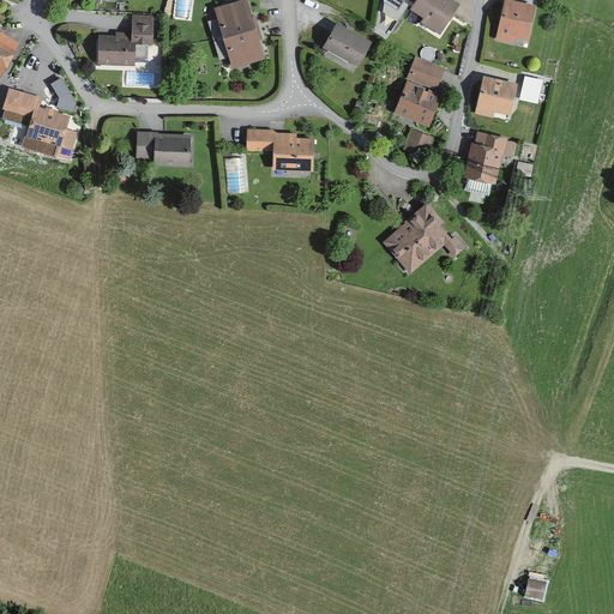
[(264,59),(245,0),(240,0),(212,8),(232,68),(264,59)]
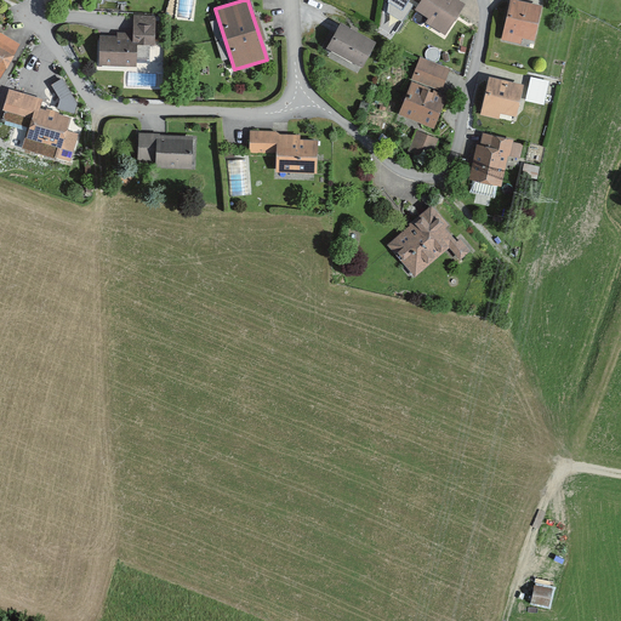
[(388,0),(387,12),(403,22),(412,6),(406,3),(408,0),(388,0)]
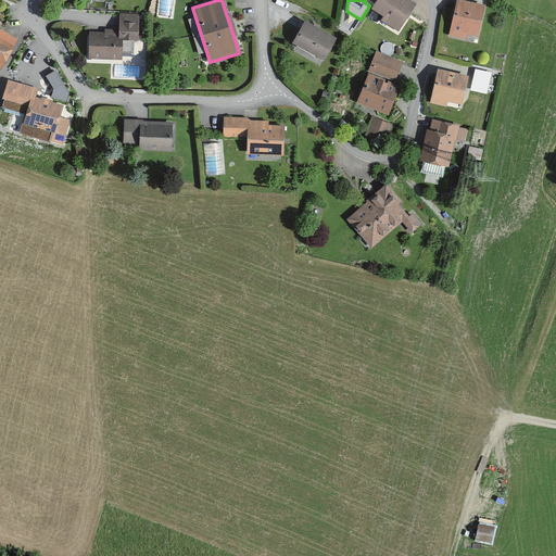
[(418,4),(411,0),(378,0),(373,9),(386,16),(382,21),(401,32),(418,4)]
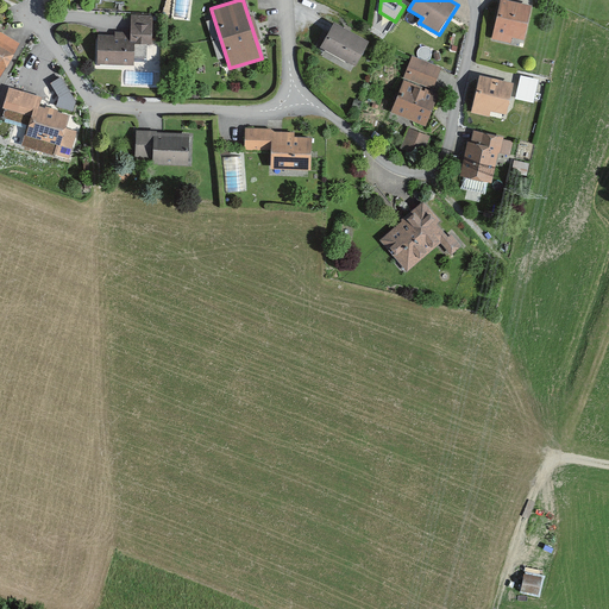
[(531,6),(504,0),(501,0),(491,39),(509,44),(512,38),(522,41),(531,6)]
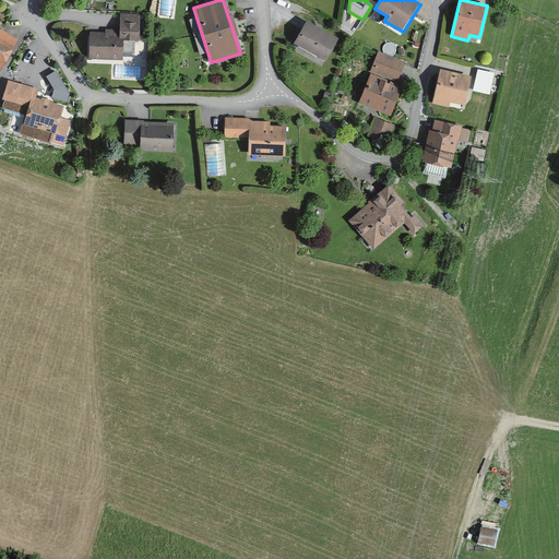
[(137,43),(139,13),(119,12),(118,31),(104,31),(104,34),(88,33),(87,60),(122,61),(123,43),(137,43)]
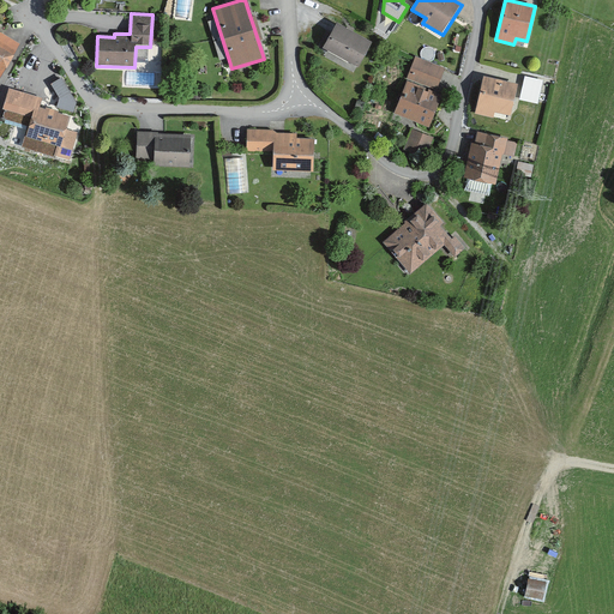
[(356,67),(369,42),(335,24),(321,49),(356,67)]
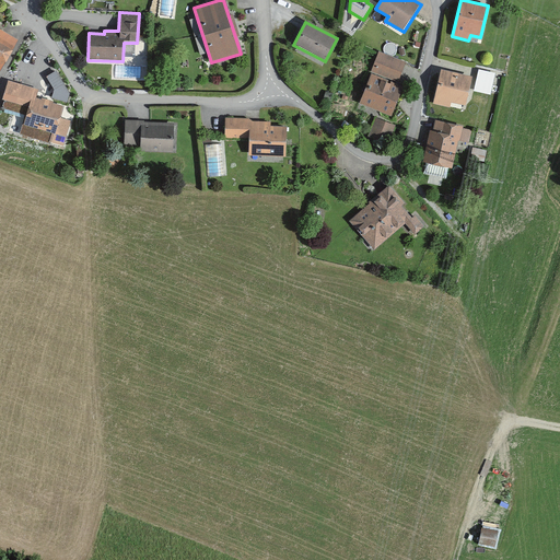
[(0,68),(18,37),(0,27),(0,68)]
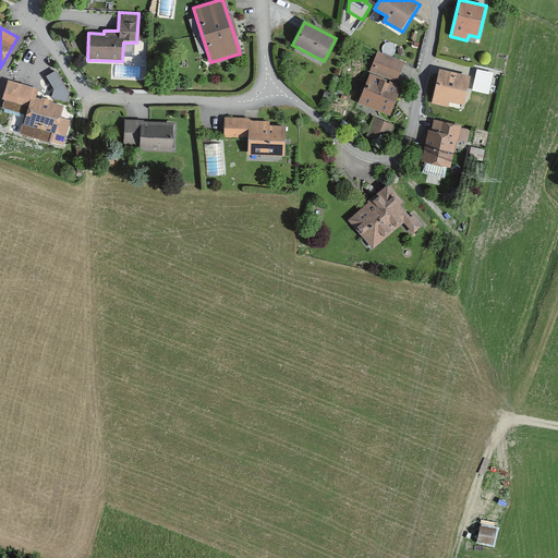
[(402,62),(376,53),(368,73),(396,83),(402,62)]
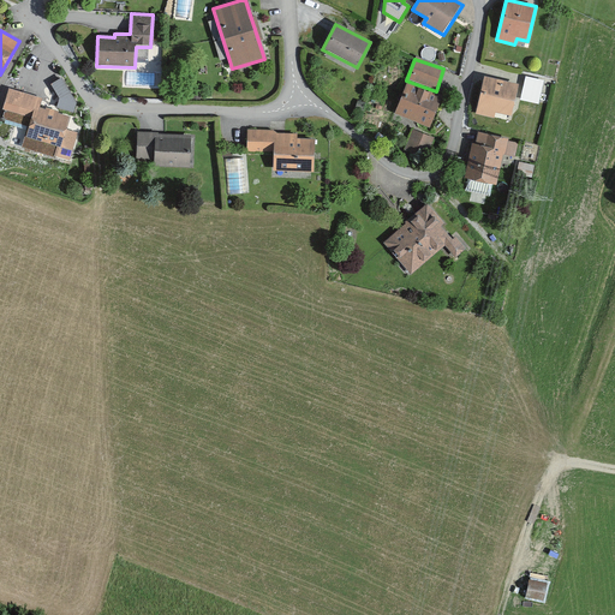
[(518,84),(483,76),(473,115),(493,120),(494,112),(511,117),(518,84)]
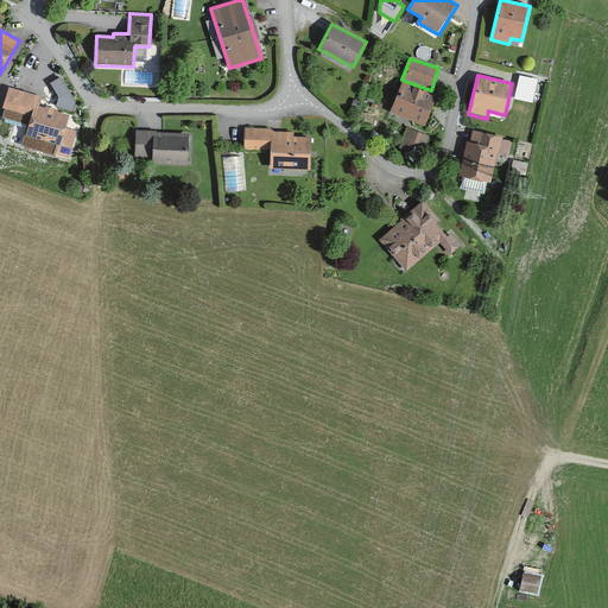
[(65,108),(77,102),(62,76),(50,82),(65,108)]
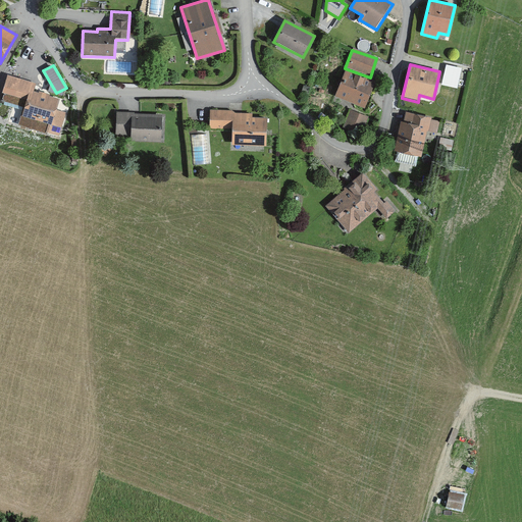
[(363,108),(373,82),(344,70),(333,97),(363,108)]
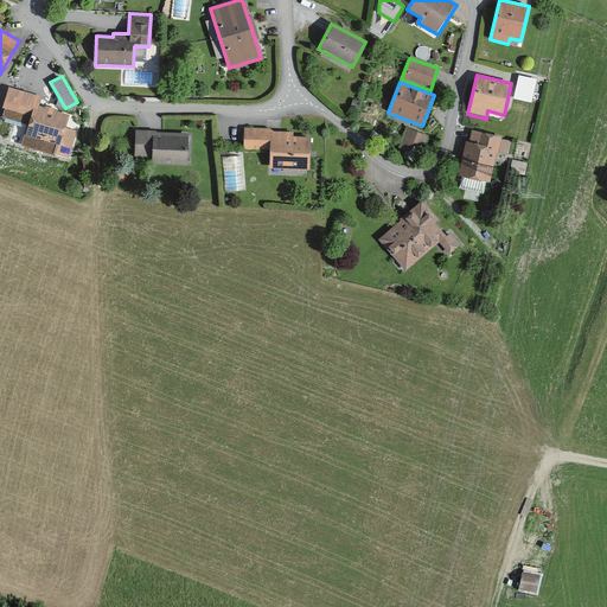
[(68,114),(37,106),(39,97),(19,91),(10,121),(26,126),(24,133),(16,131),(12,144),(24,147),(27,136),(55,145),(52,153),(68,158),(76,132),(64,128),(68,114)]
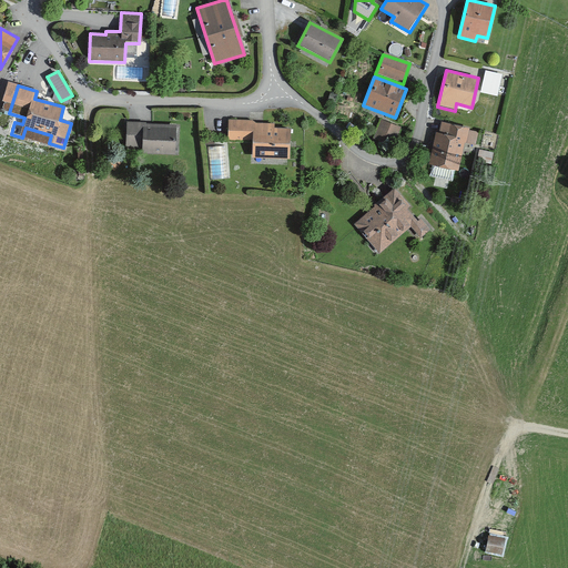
[(391,148),(399,129),(379,119),(371,138),(391,148)]
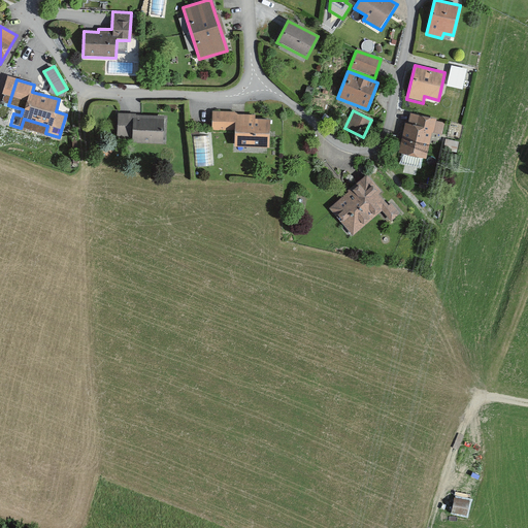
[(268,147),(269,120),(254,119),(254,116),(235,116),(235,112),(211,111),(210,132),(234,133),(234,146),(268,147)]
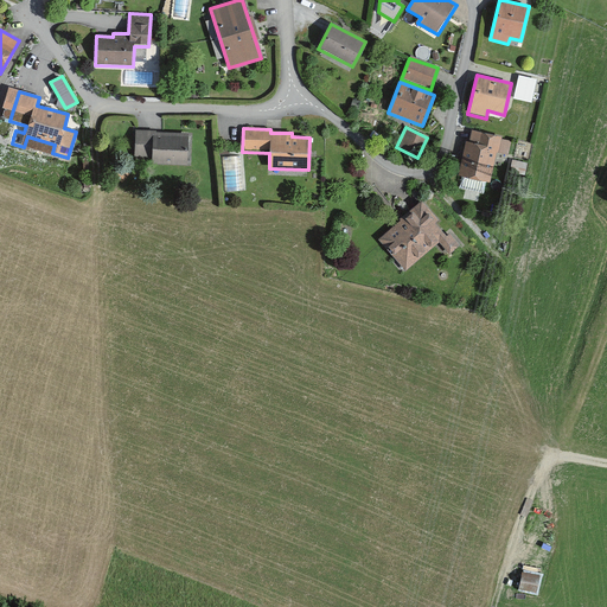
[(187,165),(189,135),(155,134),(155,131),(134,131),(134,158),(152,158),(152,164),(187,165)]
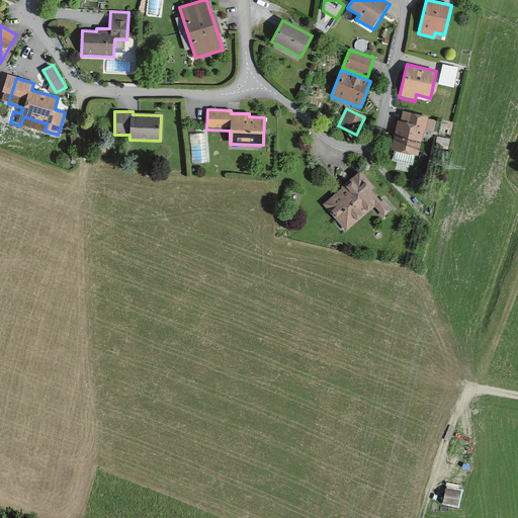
[(427,117),(403,111),(401,120),(396,119),(390,149),(418,155),(423,131),(432,133),(434,121),(426,120),(427,117)]
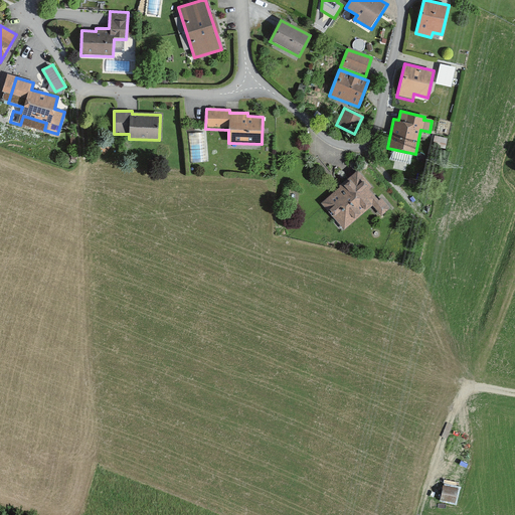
[(372,188),(357,170),(319,201),(343,230),(373,205),(380,214),(388,207),(380,198),(377,200),(369,190),(372,188)]
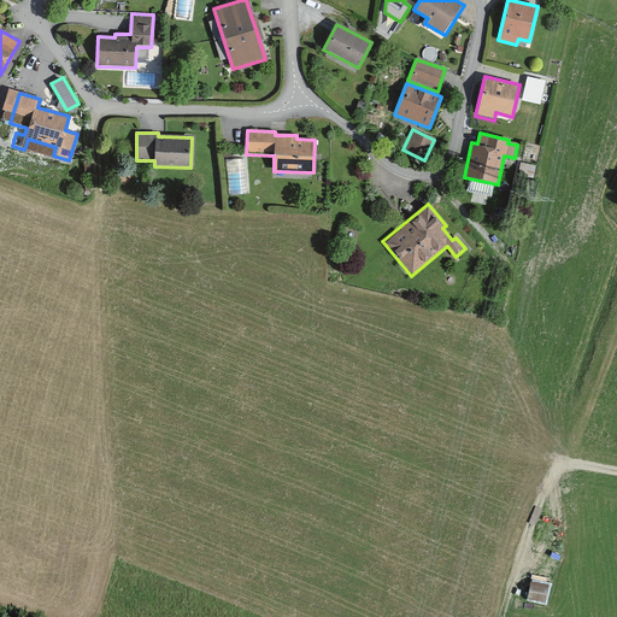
[(544,600),(546,586),(530,583),(528,598),(544,600)]
